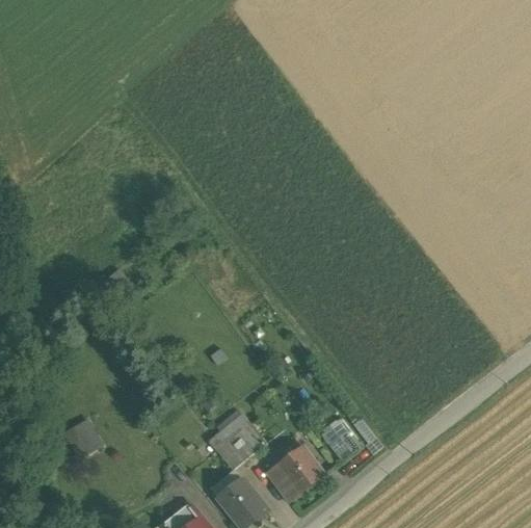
[(209,441),(215,449),(232,469),(266,442),(249,422),(243,414),(209,441)]
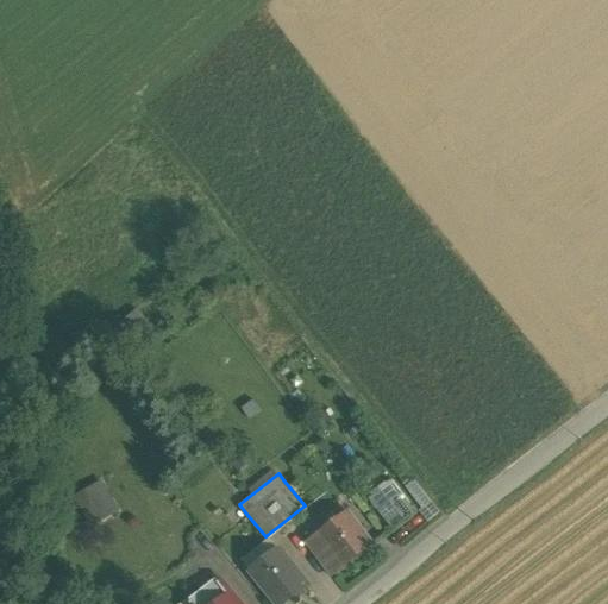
[(118,488),(88,508),(93,518),(125,498),(118,488)]
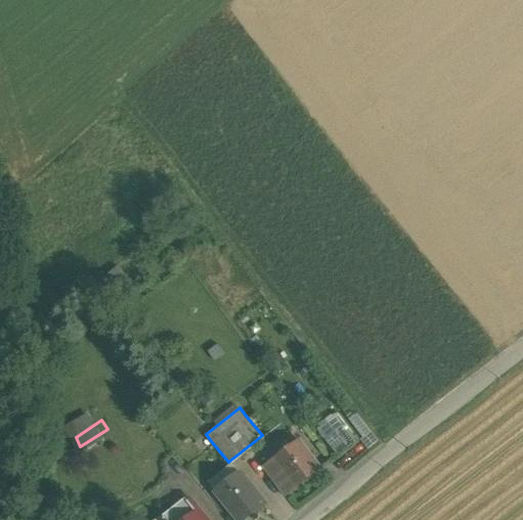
[(317,465),(299,440),(278,456),(297,480),(317,465)]
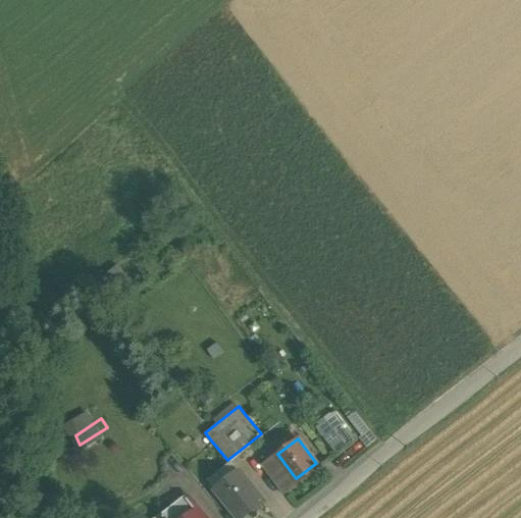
[(277,454),(264,464),(281,488),(296,478),(277,454)]
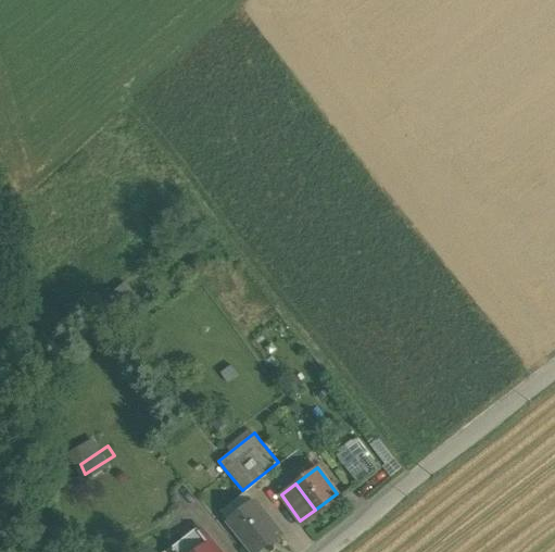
[(254,551),(280,530),(253,497),(227,517),(254,551)]
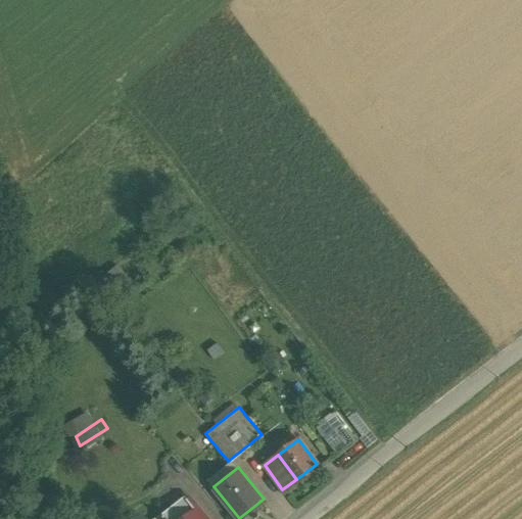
[(207,518),(198,508),(186,518),(182,512),(173,518),(207,518)]
